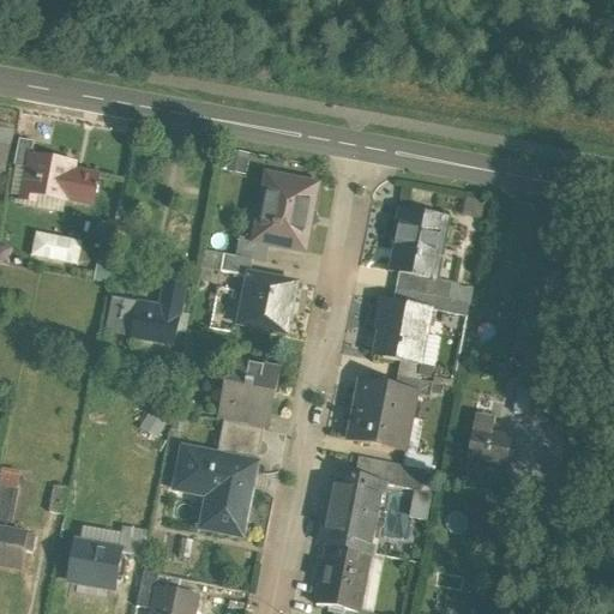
[(233,152),(230,170),(247,173),(250,155),(233,152)]
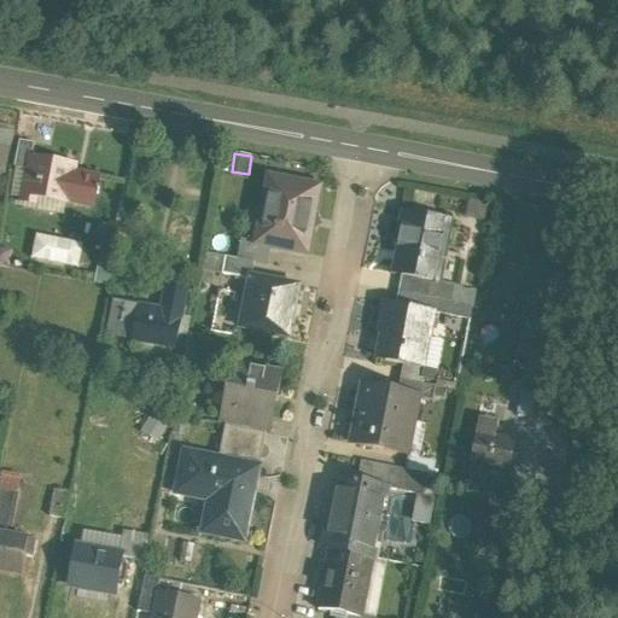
[(75,168),(30,159),(23,202),(34,203),(33,208),(62,213),(64,202),(93,208),(99,178),(74,174),(75,168)]
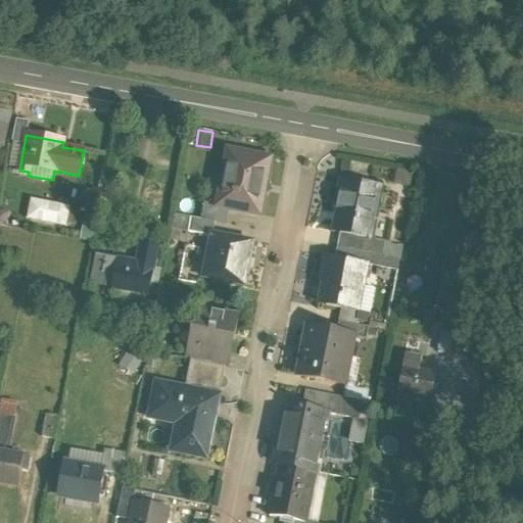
[(269,160),(227,152),(217,206),(216,207),(229,209),(257,216),(269,160)]
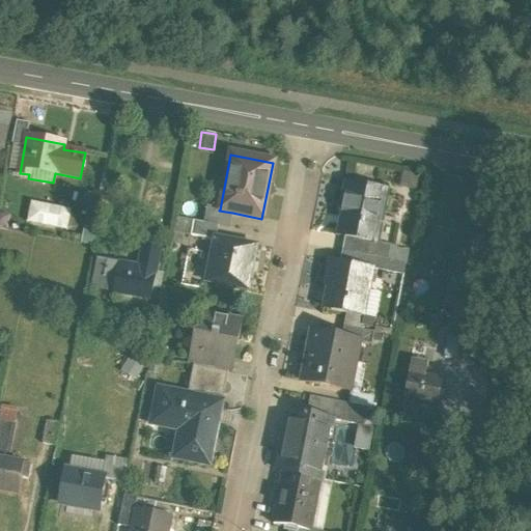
[(388,192),(345,184),(340,212),(350,214),(344,238),(378,245),(388,192)]
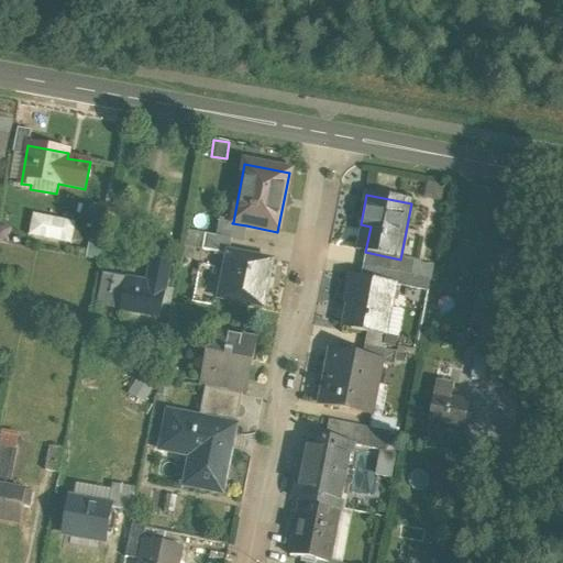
[(73,244),(76,221),(32,213),(28,235),(73,244)]
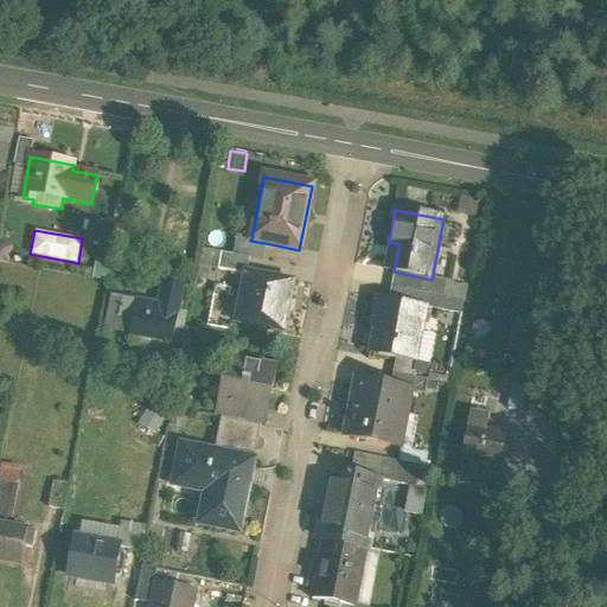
[(251,240),(236,237),(232,255),(249,259),(262,261),(266,243),(250,241),(251,240)]
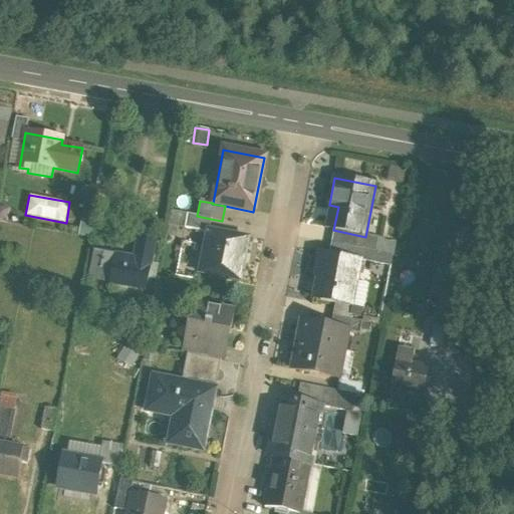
[(197,216),(187,215),(184,229),(208,233),(208,231),(209,231),(211,219),(197,216)]
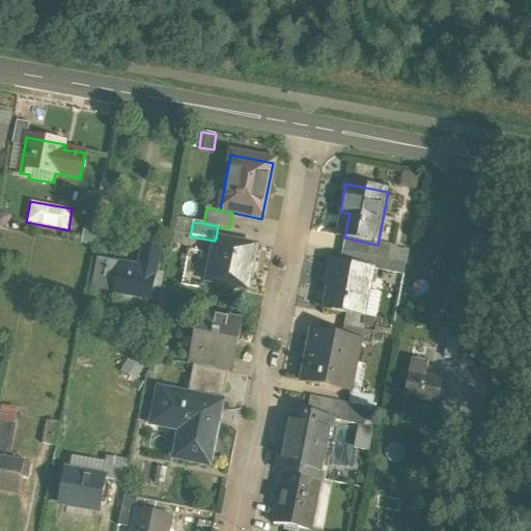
[(378,245),(344,238),(342,251),(375,257),(378,245)]
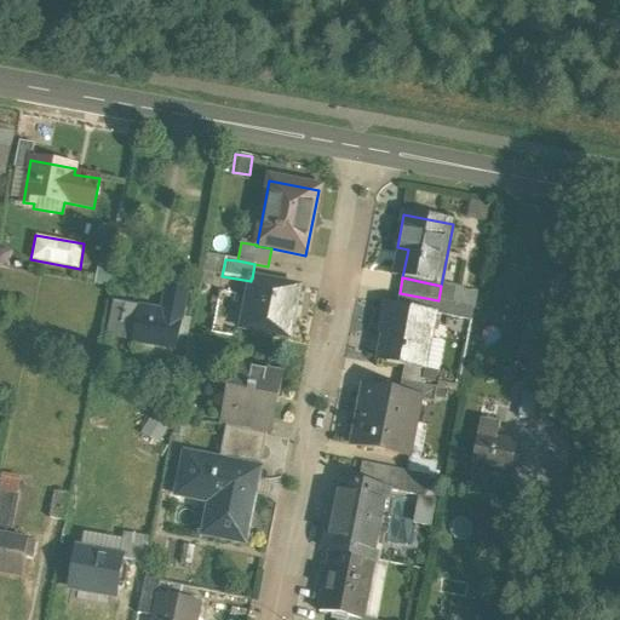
[(252,279),(251,279),(251,281),(245,310),(251,311),(247,332),(288,340),(298,288),(252,279)]
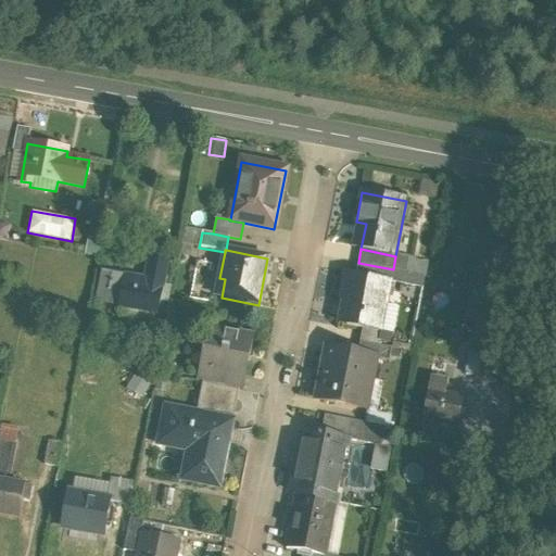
[(149,260),(146,279),(126,275),(119,307),(156,314),(166,263),(149,260)]
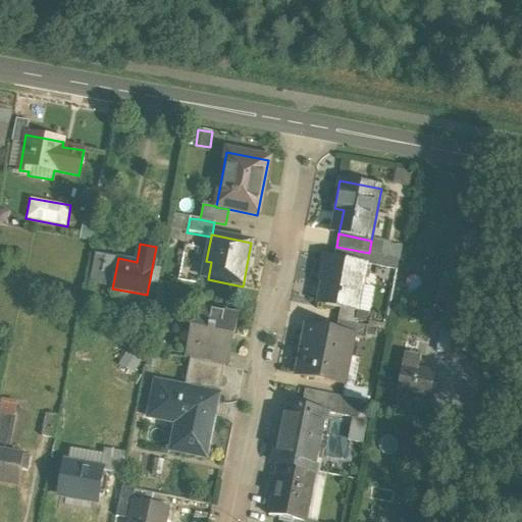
[(369,253),(336,247),(333,259),(367,265),(369,253)]
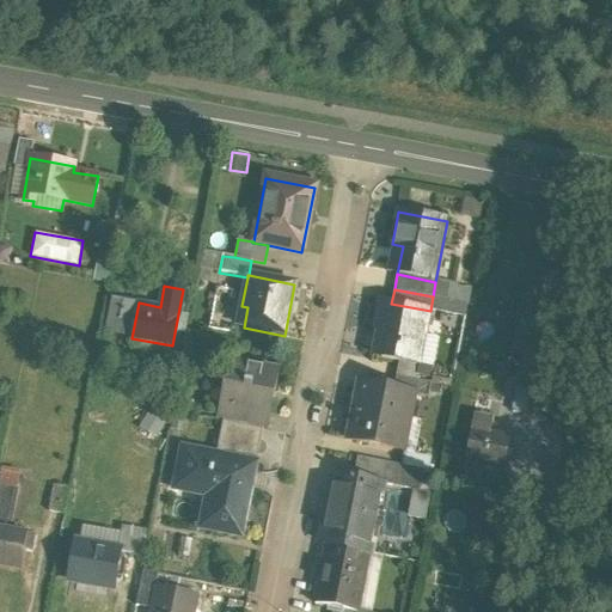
[(139,303),(111,298),(106,326),(117,329),(115,341),(129,346),(132,338),(139,303)]
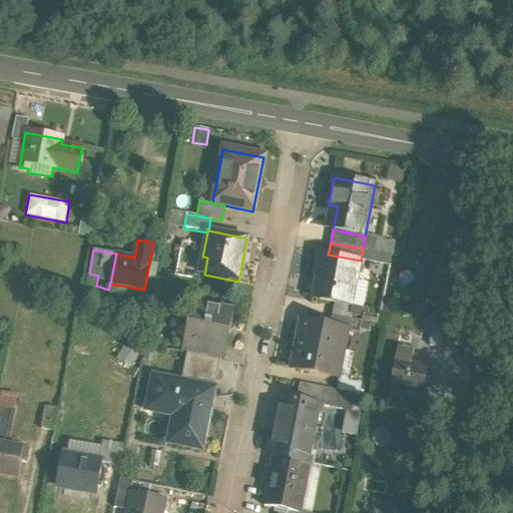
[(328,254),(319,252),(314,278),(324,280),(320,302),(335,305),(351,308),(361,261),(328,254)]
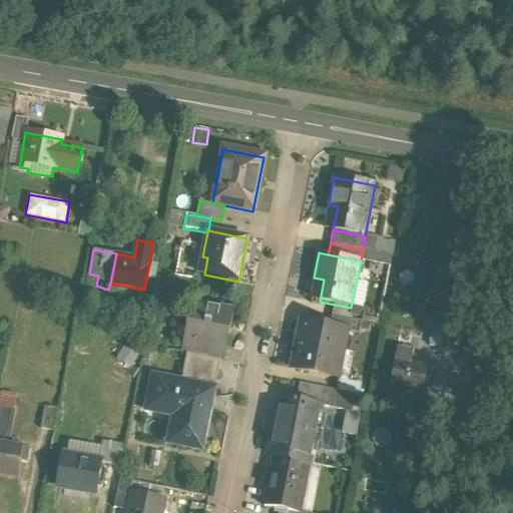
[(233,313),(191,304),(186,329),(194,330),(192,341),(222,347),(226,329),(230,330),(233,313)]
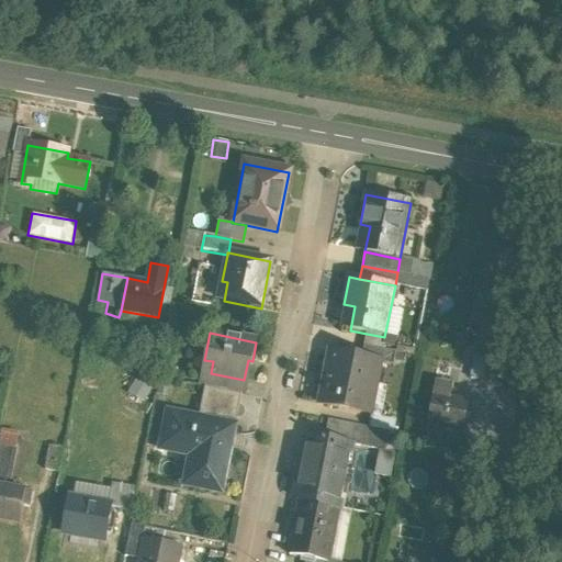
[(384,337),(367,334),(364,346),(396,352),(398,340),(384,337)]
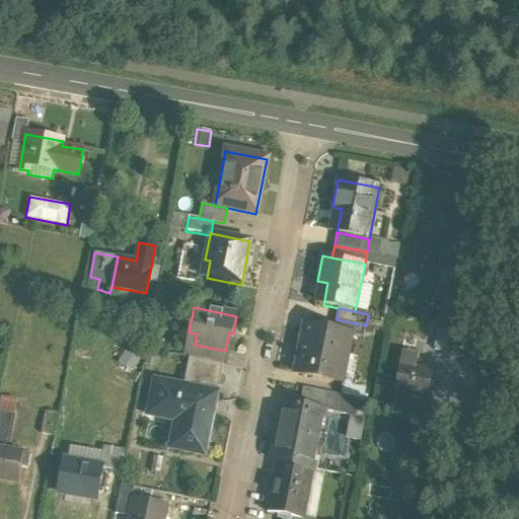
[(366,325),(337,319),(334,332),(352,336),(363,339),(366,325)]
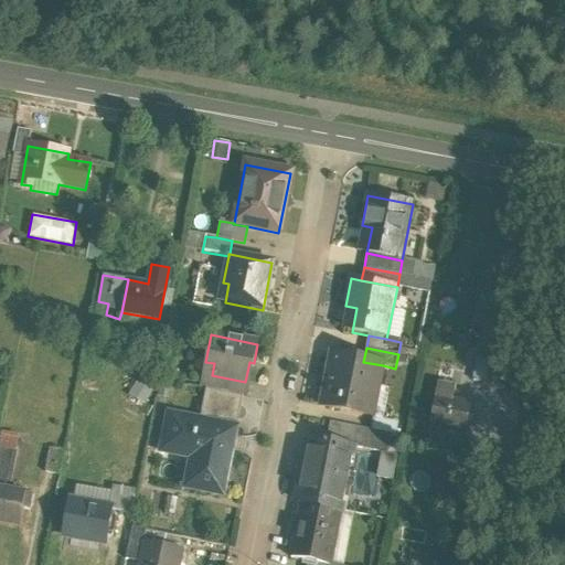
[(499,353),(482,350),(478,374),(479,374),(479,377),(475,376),(473,382),(492,385),(499,353)]
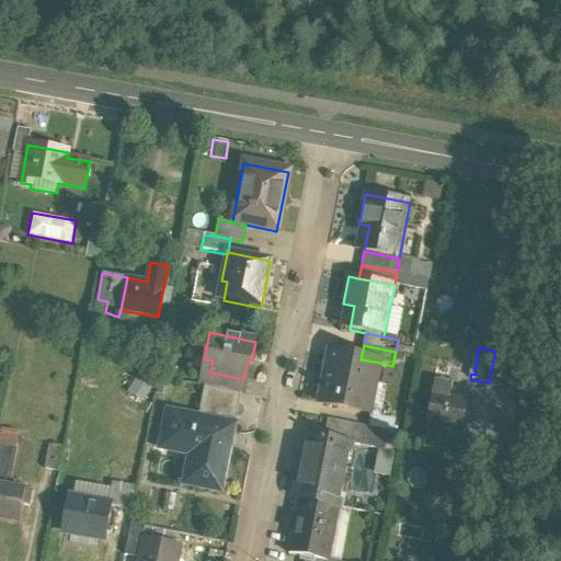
[(361,359),(329,353),(319,404),(369,414),(380,363),(361,359)]
